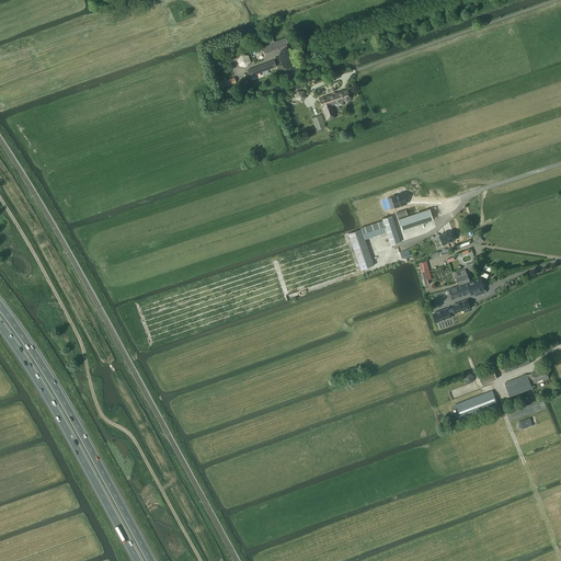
[(274,42),(272,37),(268,39),(271,44),(260,48),(264,59),(289,49),(285,37),(274,42)]
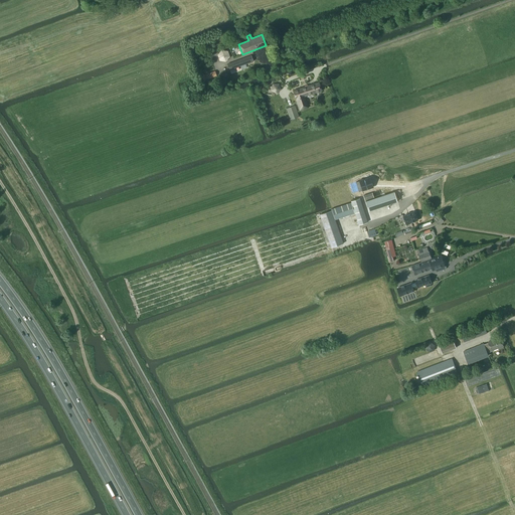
[(251,55),(227,63),(229,69),(253,61),(251,56),(251,55)]
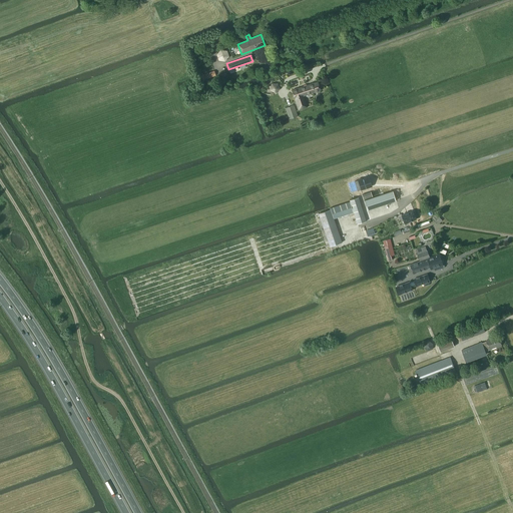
[(214,71),(207,73),(201,75),(202,80),(215,75),(214,71)]
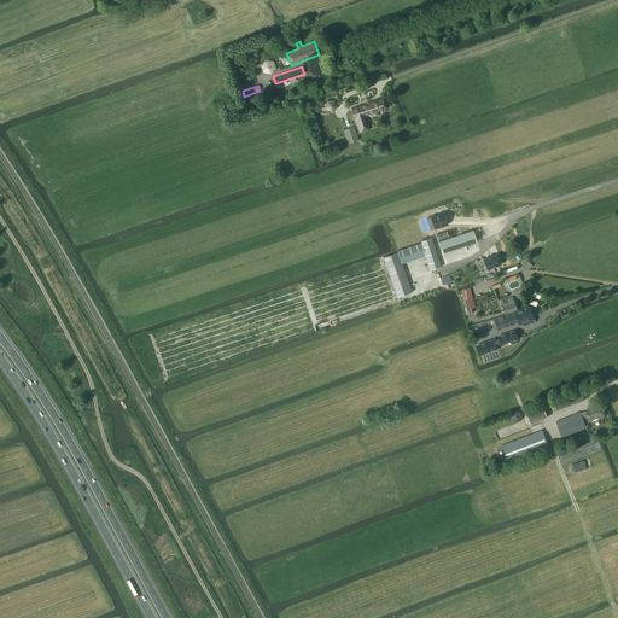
[(360,133),(367,129),(362,117),(386,109),(383,99),(351,109),(360,133)]
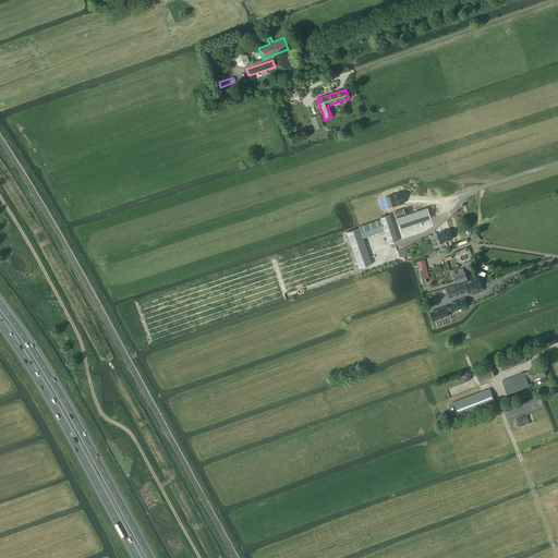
[(299,101),(302,99),(304,97),(302,92),(295,92),(294,97),(299,101)]
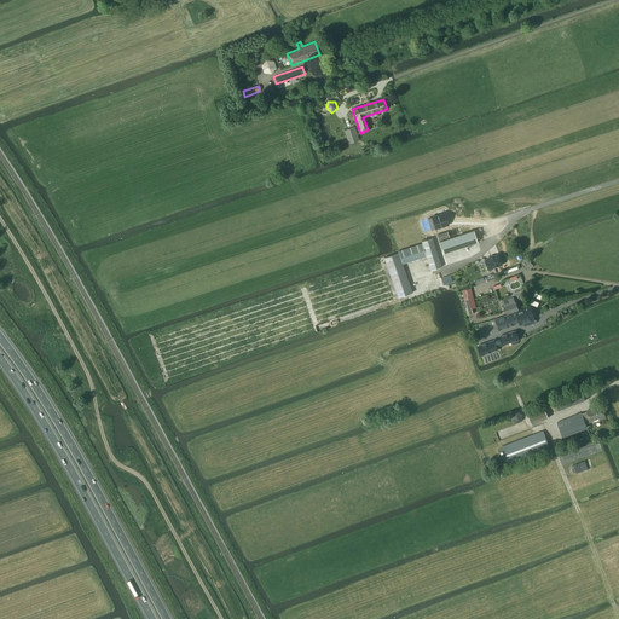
[(350,144),(359,140),(354,127),(345,131),(350,144)]
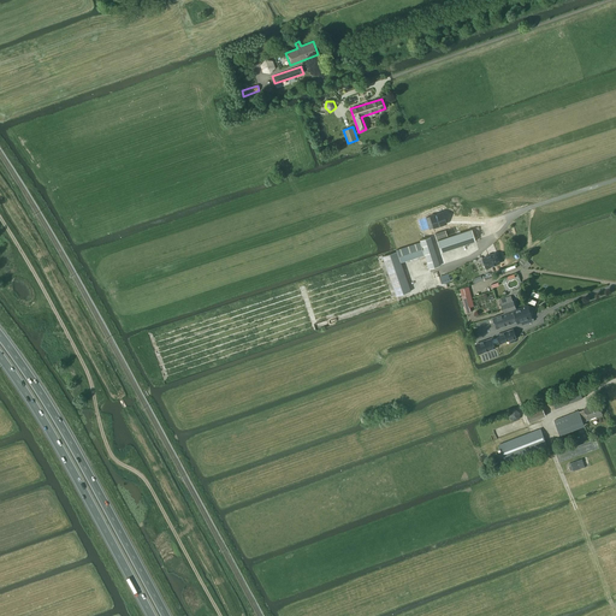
[(437,214),(426,218),(430,229),(446,224),(446,223),(445,223),(442,213),(443,213),(443,212),(437,214)]
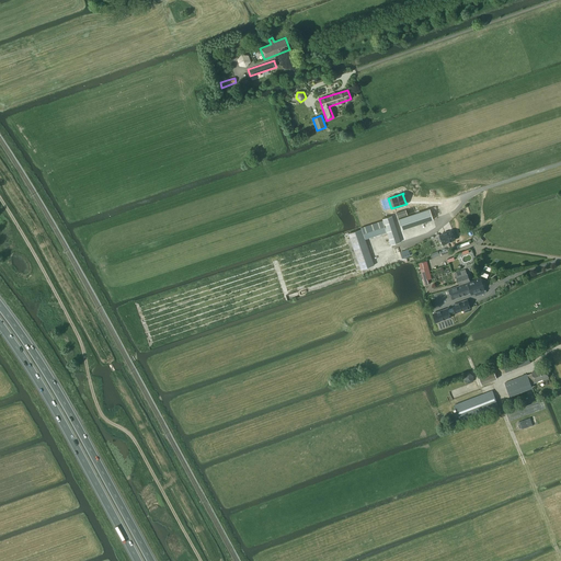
[(401,230),(433,219),(430,209),(398,219),(401,230)]
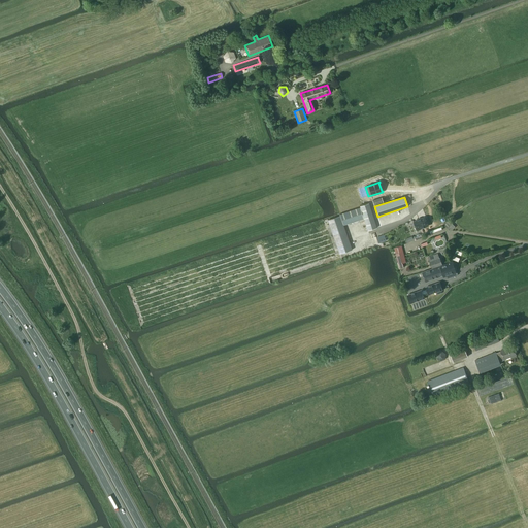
[(360,206),(360,207),(363,219),(364,219),(367,231),(376,228),(368,203),(360,206)]
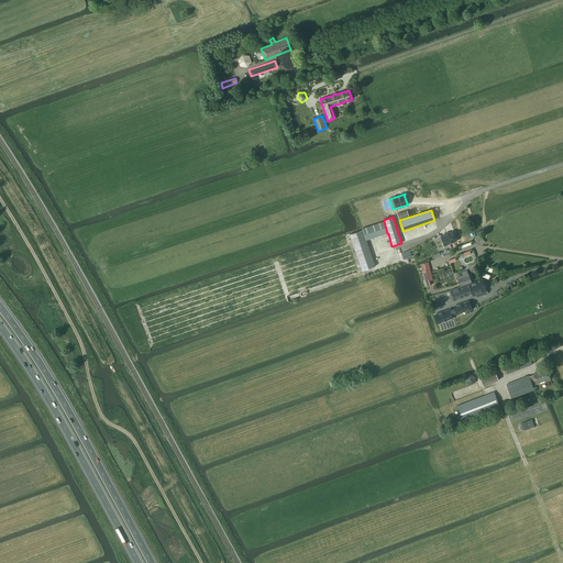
[(350,234),(362,271),(375,266),(366,240),(387,233),(384,221),(362,229),(363,230),(350,234)]
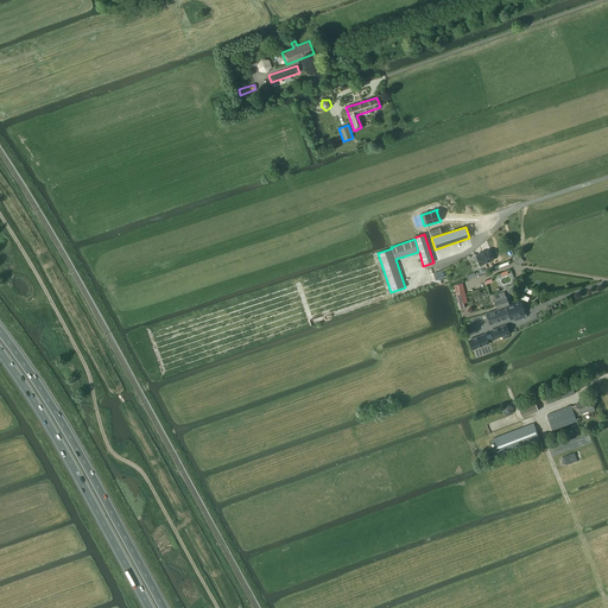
[(477,266),(494,260),(489,249),(476,255),(479,259),(475,260),(477,266)]
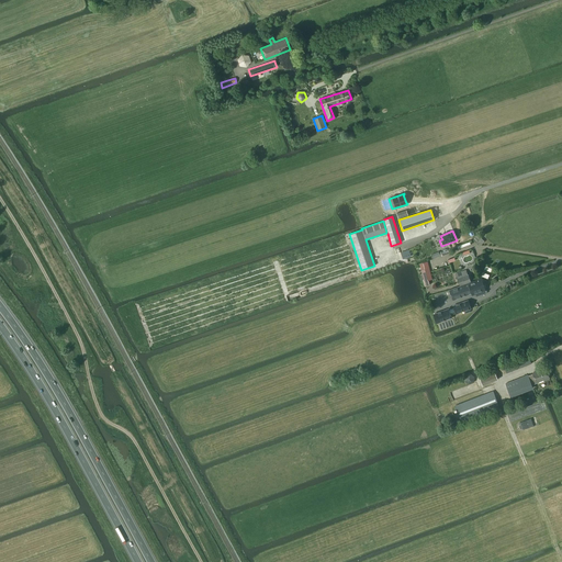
[(473,239),(481,246),(484,242),(481,238),(480,238),(476,235),(473,239)]
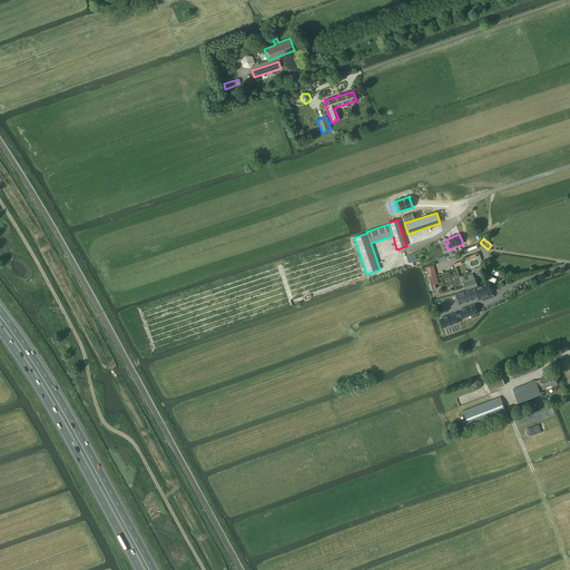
[(414,253),(406,256),(409,263),(416,261),(414,253)]
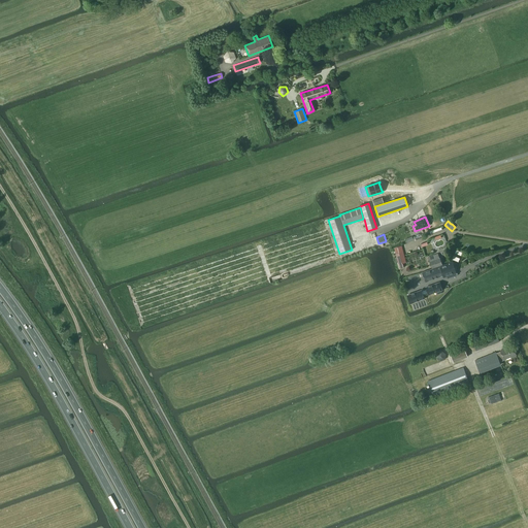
[(402,245),(395,248),(396,254),(400,268),(404,267),(403,264),(406,263),(404,255),(403,252),(402,246),(402,245)]
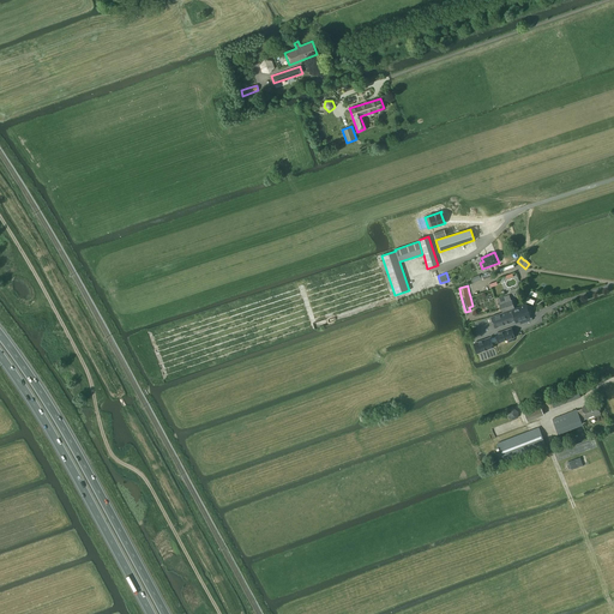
[(511,300),(509,295),(503,298),(498,299),(503,312),(507,311),(515,308),(512,300),(511,300)]
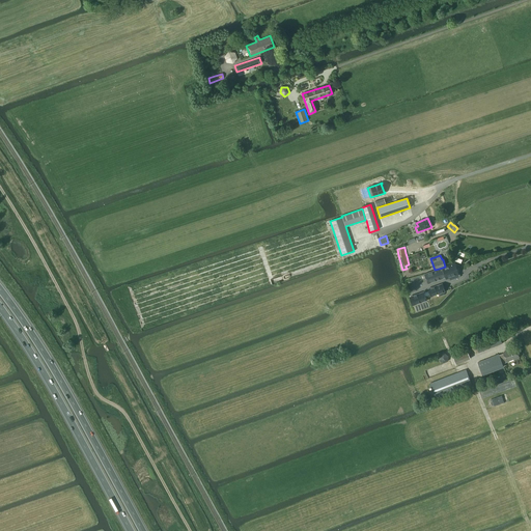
[(446,278),(458,274),(454,262),(445,267),(439,269),(435,270),(424,274),(428,283),(446,277),(446,278)]
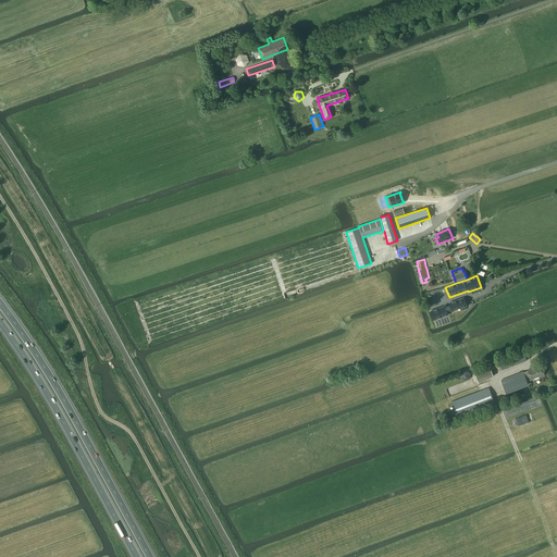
[(463,298),(449,302),(450,306),(445,308),(444,306),(431,311),(434,320),(447,316),(447,312),(452,311),(461,308),(461,310),(466,309),(465,307),(467,306),(463,298)]
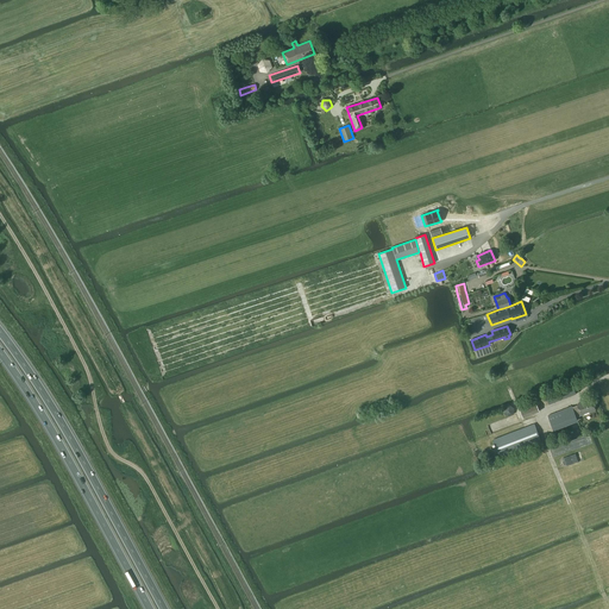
[(546,396),(550,405),(576,394),(572,385),(546,396)]
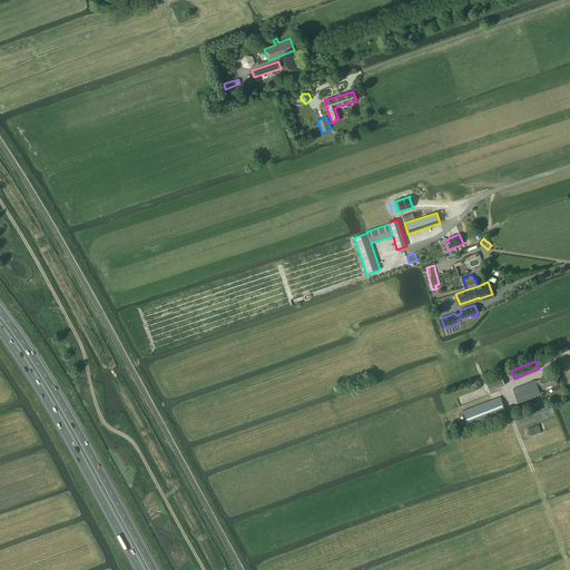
[(557,383),(552,373),(540,379),(540,380),(536,381),(512,390),(517,402),(540,393),(539,391),(544,389),(543,387),(551,385),(552,386),(556,385),(556,384),(556,383),(557,383)]
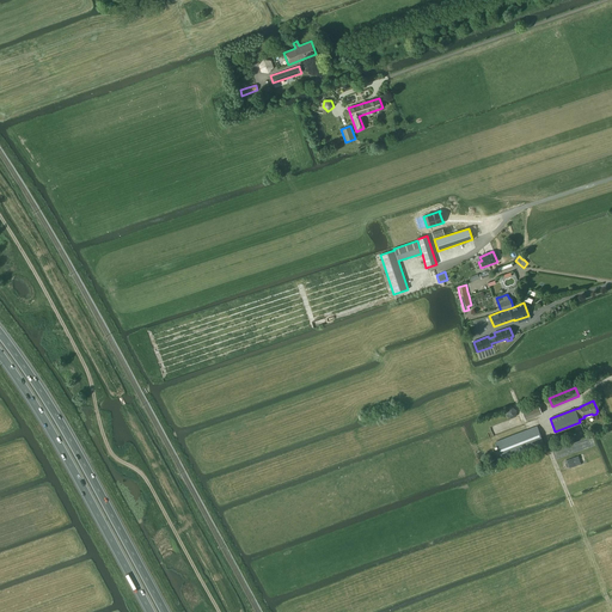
[(526,420),(543,414),(538,402),(521,409),(526,420)]
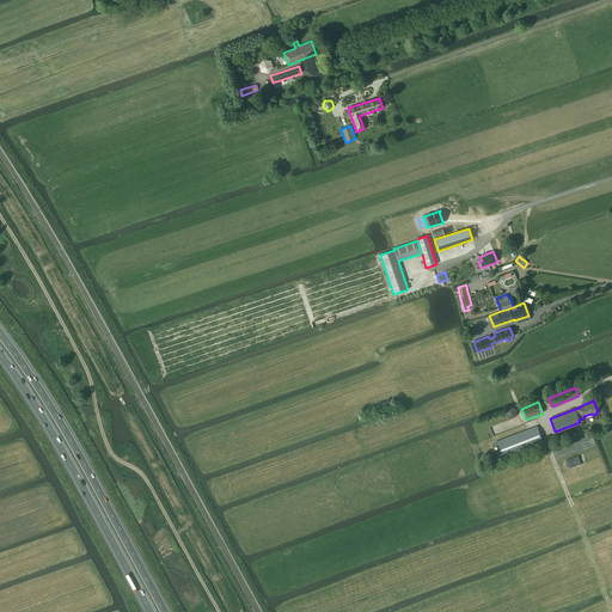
[(510,418),(516,416),(518,410),(512,407),(507,409),(506,415),(510,418)]
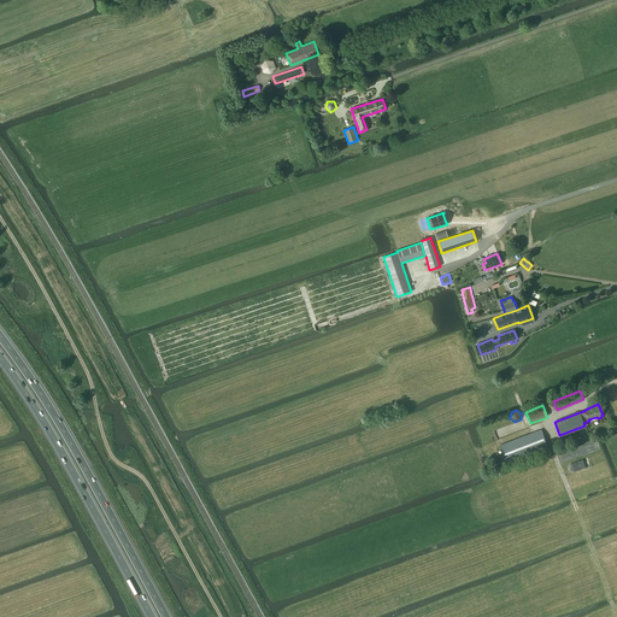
[(507,463),(547,447),(541,430),(500,446),(507,463)]
